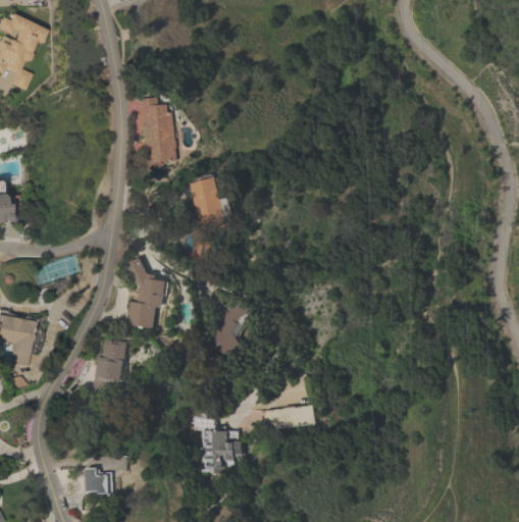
[(49,30),(48,33),(49,33),(45,43),(43,42),(43,43),(37,40),(33,50),(34,54),(32,58),(27,60),(26,59),(21,67),(34,72),(27,90),(10,83),(15,71),(5,67),(3,73),(0,71),(0,40),(2,35),(13,40),(18,31),(12,28),(9,34),(0,29),(0,17),(1,15),(9,19),(12,13),(49,30)]
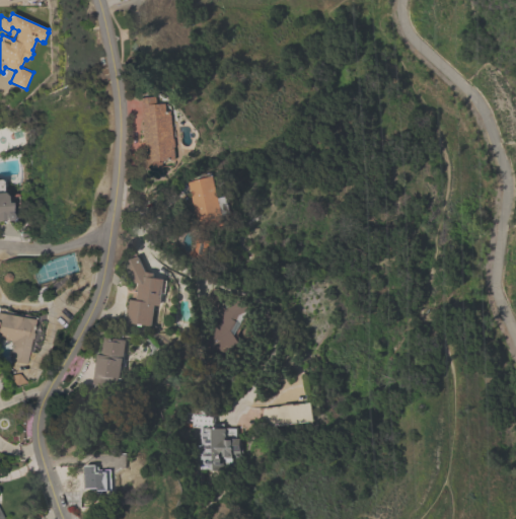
[(160,96),(161,104),(169,103),(170,112),(174,110),(178,159),(165,160),(165,167),(147,168),(142,97),(160,96)]
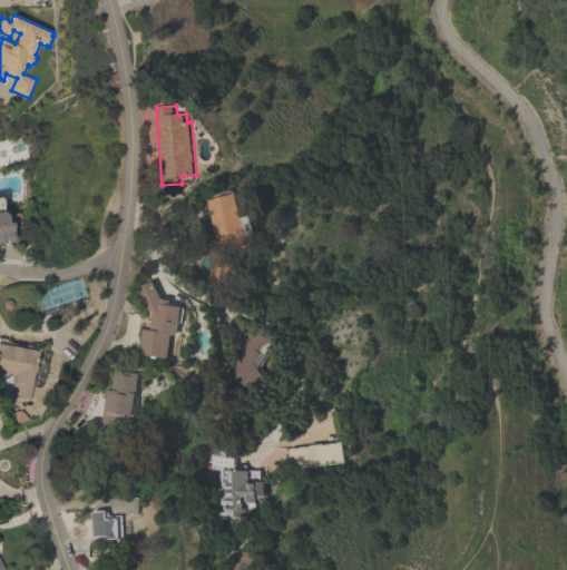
[(236,194),(247,243),(220,249),(207,200),(236,194)]
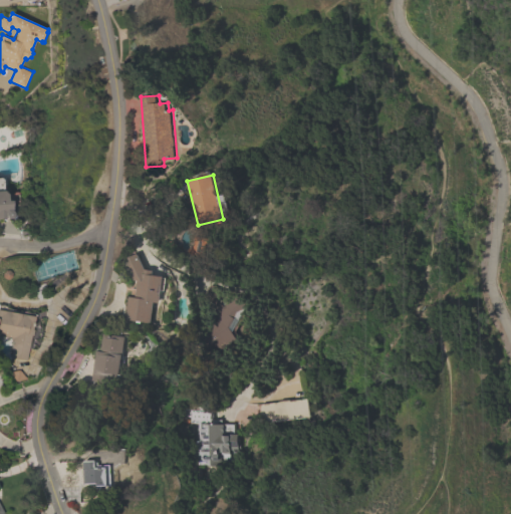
[(13,217),(9,218),(7,217),(0,217),(0,177),(1,177),(3,179),(4,190),(8,193),(8,199),(12,199),(13,209),(15,213),(13,217)]
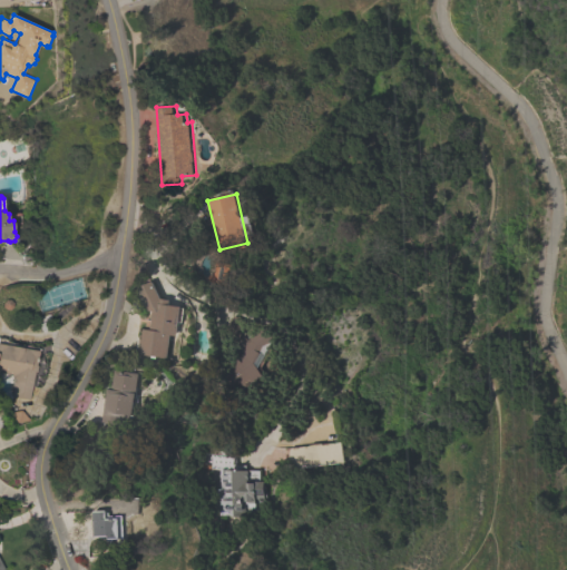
[(185,306),(181,336),(174,335),(170,357),(142,354),(145,327),(152,328),(155,311),(149,310),(138,287),(155,279),(163,297),(173,298),(172,304),(185,306)]
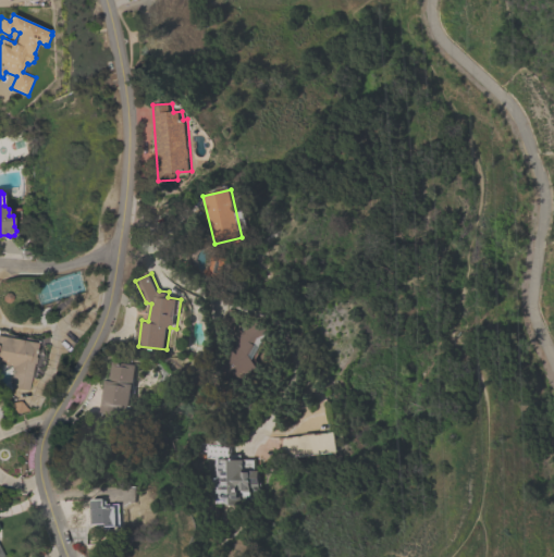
[(235,382),(222,359),(236,351),(244,338),(236,334),(239,329),(251,321),(270,330),(258,338),(262,341),(261,345),(257,343),(251,355),(259,369),(235,382)]
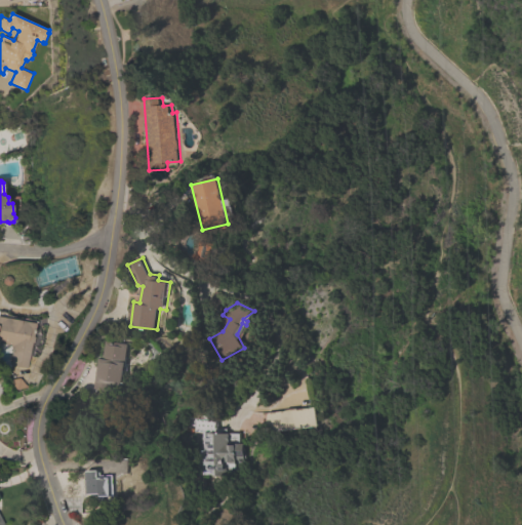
[(0,316),(36,323),(33,336),(34,336),(33,342),(32,341),(27,367),(10,364),(13,349),(10,344),(0,341),(0,316)]
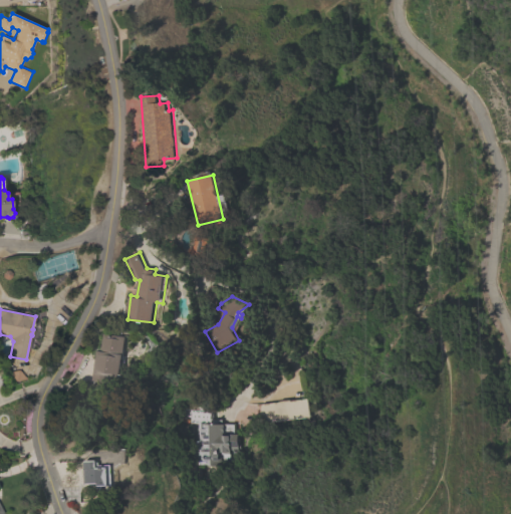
[(96,374),(99,349),(103,350),(105,334),(128,337),(121,377),(96,374)]
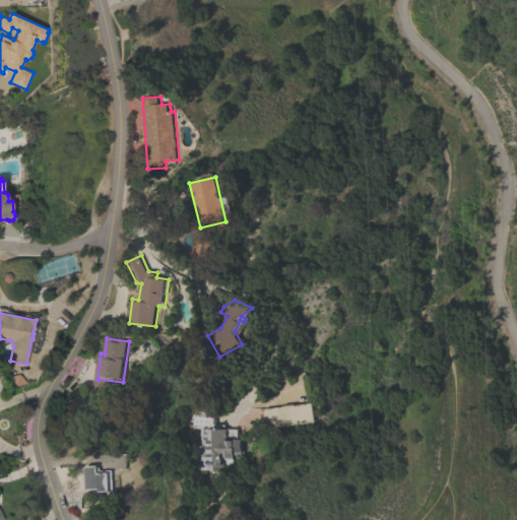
[(242,462),(236,462),(236,464),(230,464),(230,473),(214,473),(214,469),(201,469),(202,428),(208,428),(208,430),(239,429),(239,439),(242,439),(242,462)]
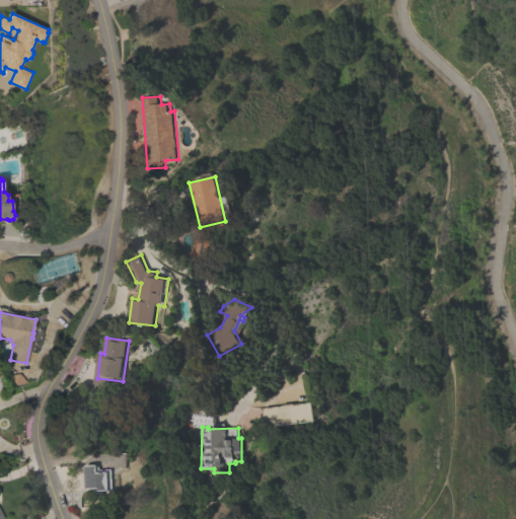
[(88,489),(87,465),(98,465),(98,467),(101,467),(101,470),(114,469),(115,491),(100,491),(100,488),(88,489)]
